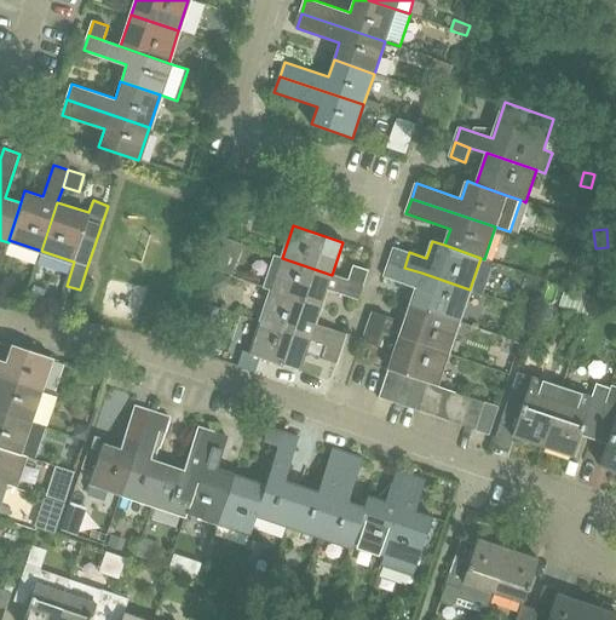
[(409,252),(395,247),(390,263),(404,268),(409,252)]
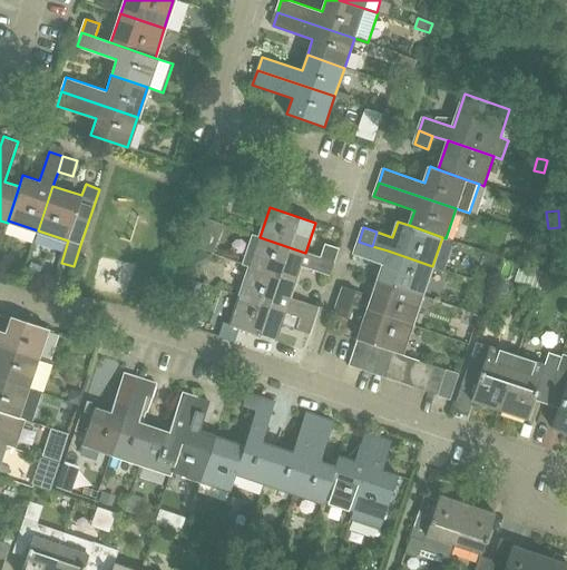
[(250,266),(295,281),(300,266),(330,276),(334,263),(321,257),(305,253),(260,237),(254,235),(244,264),(250,266)]
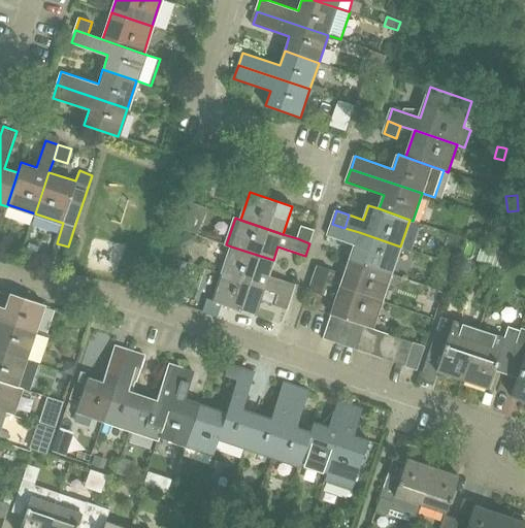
[(516,229),(524,236),(524,219),(516,229)]
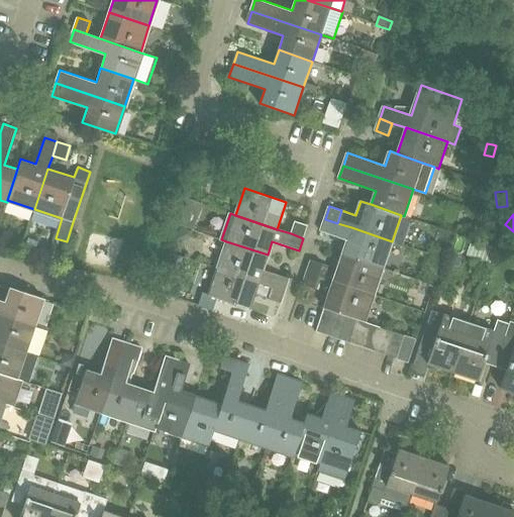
[(333,235),(337,223),(325,219),(321,231),(333,235)]
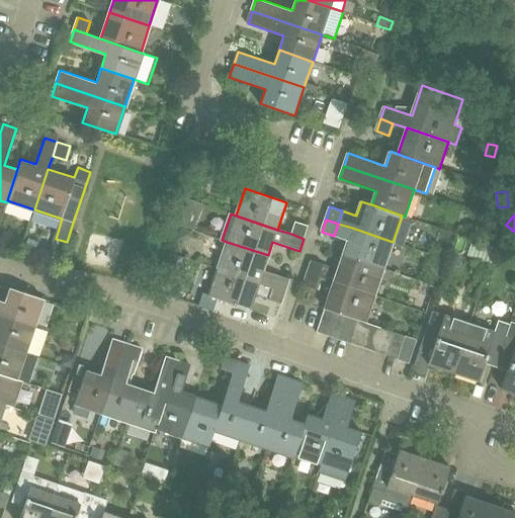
[(295,222),(291,234),(304,239),(308,226),(295,222)]
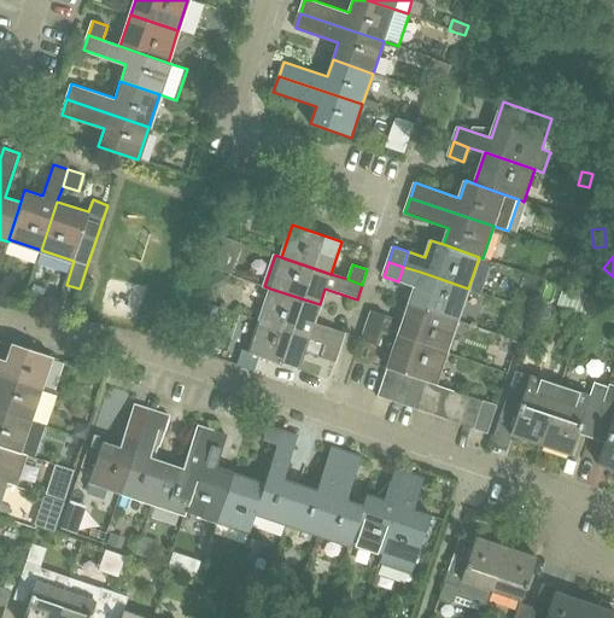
[(457,320),(468,289),(420,272),(403,267),(398,281),(414,287),(409,304),(457,320)]
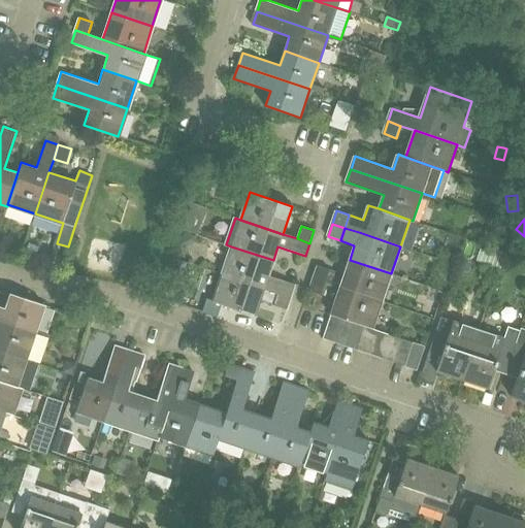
[(222,274),(279,293),(291,297),(295,285),(268,276),(273,260),(231,246),(222,274)]
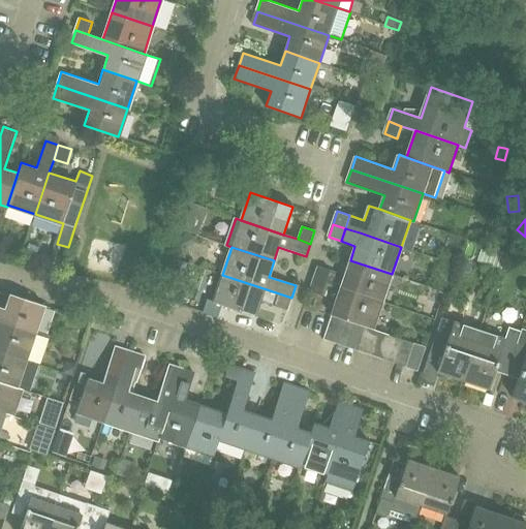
[(392,274),(350,260),(341,287),(382,302),(392,274)]
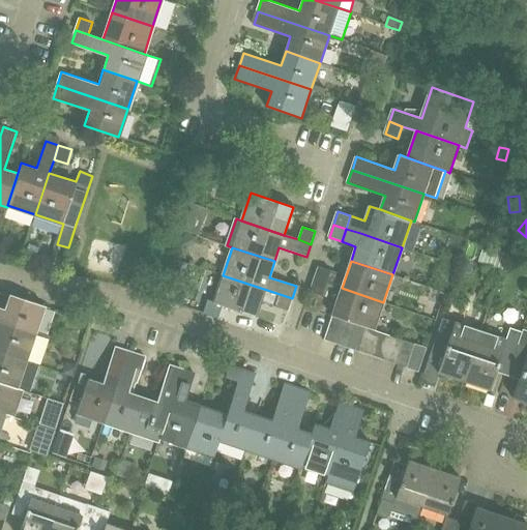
[(331,270),(319,266),(315,278),(327,283),(331,270)]
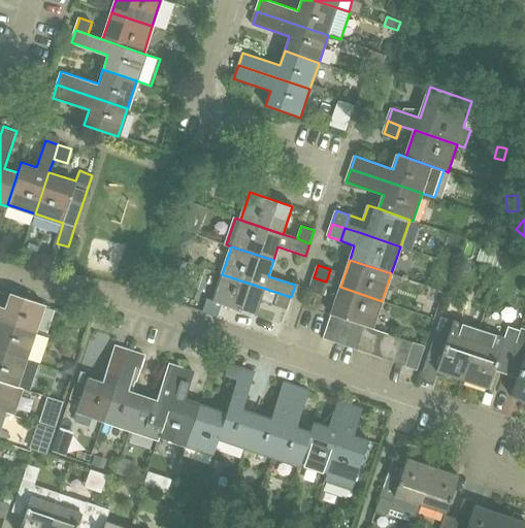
[(208,300),(203,312),(219,318),(223,304),(255,316),(260,300),(274,305),(279,293),(222,274),(212,301),(208,300)]
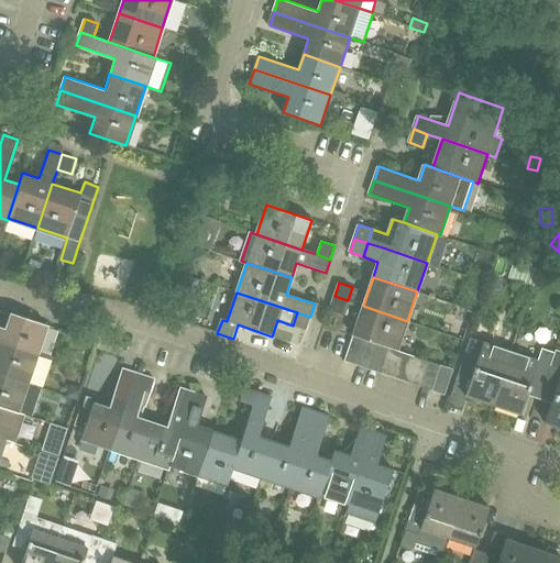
[(343,315),(348,300),(335,296),(330,310),(343,315)]
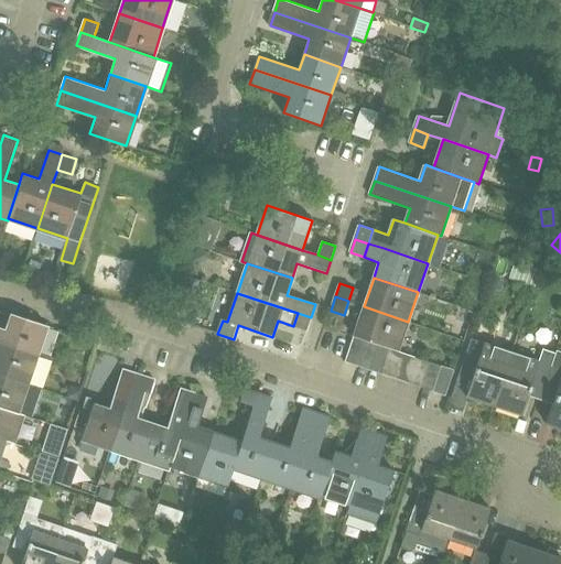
[(172,318),(183,322),(189,305),(177,302),(172,318)]
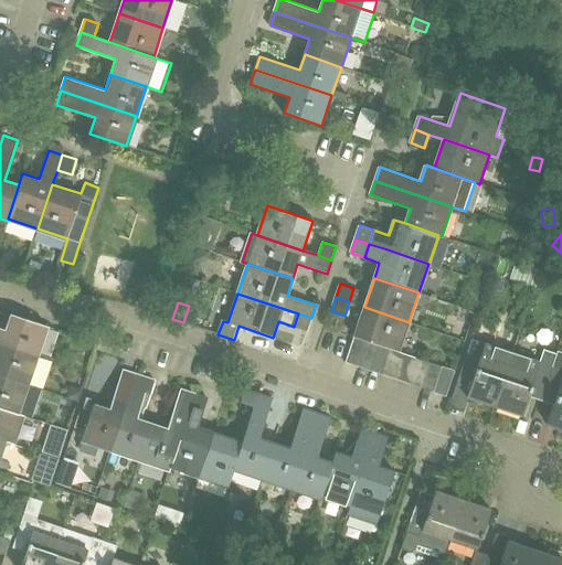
[(379,344),(391,349),(399,351),(409,322),(364,307),(354,336),(366,340),(379,344)]
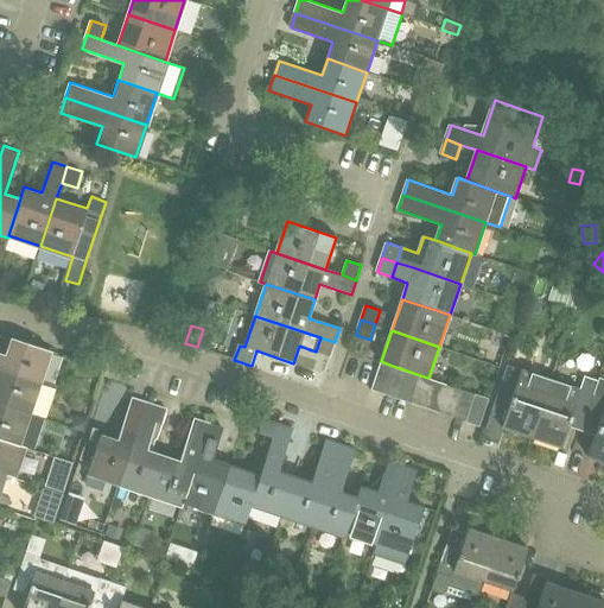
[(0,353),(0,368),(39,382),(50,350),(11,337),(5,355),(0,353)]
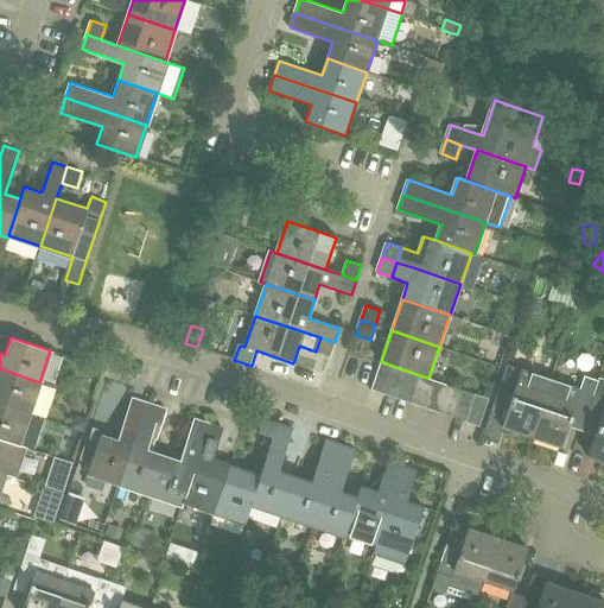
[(330,356),(335,342),(320,337),(316,352),(330,356)]
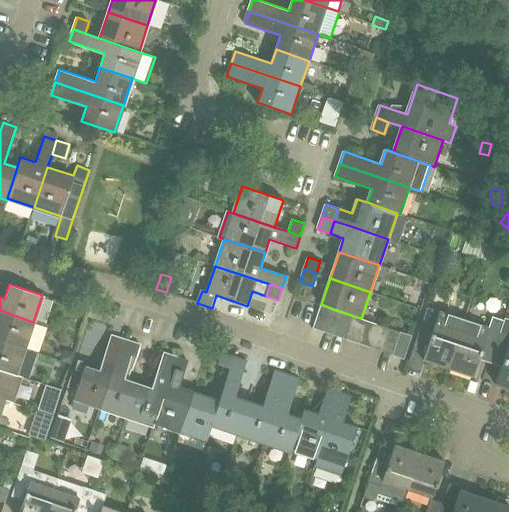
[(322,332),(331,308),(321,304),(312,329),(322,332)]
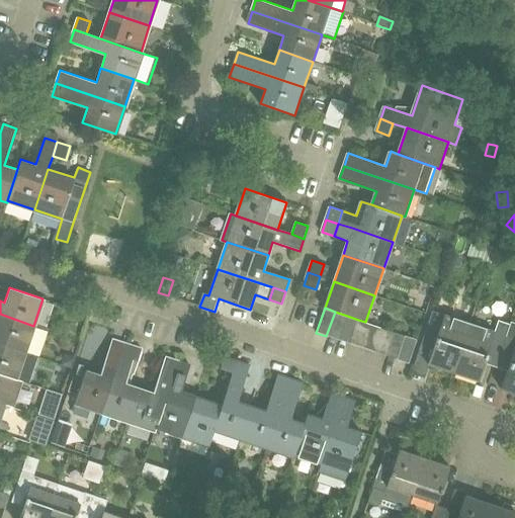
[(452,372),(464,336),(469,324),(432,311),(421,342),(433,346),(427,363),(452,372)]
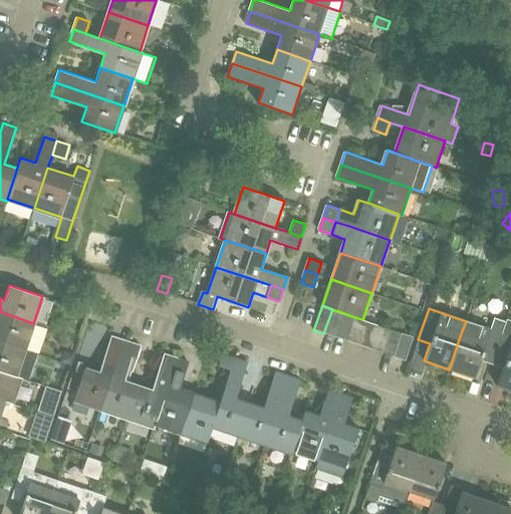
[(323,333),(335,337),(344,313),(332,309),(323,333)]
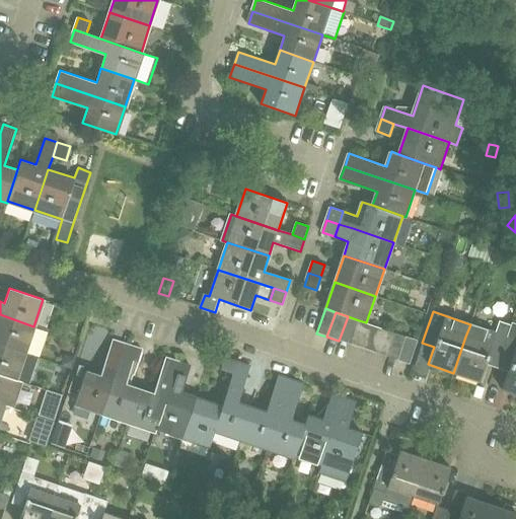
[(0,344),(24,353),(33,326),(0,314),(0,344)]
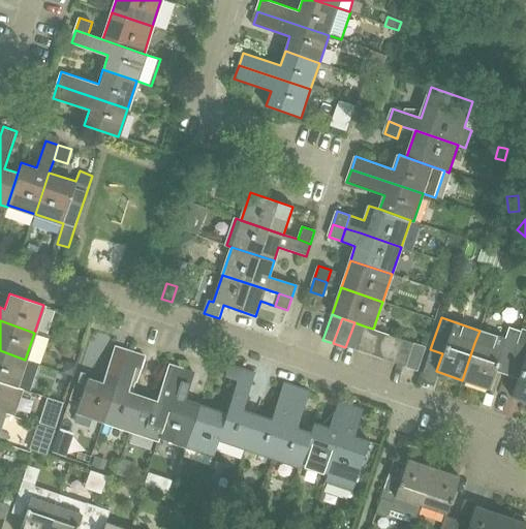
[(345,347),(357,351),(366,327),(354,322),(345,347)]
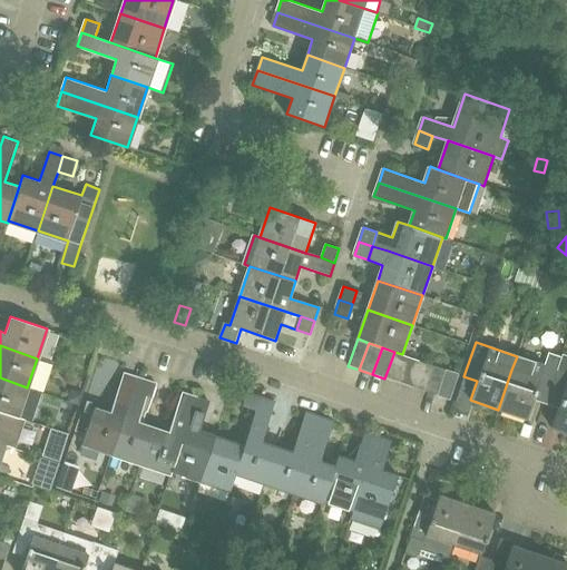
[(407,355),(402,354),(394,352),(384,379),(398,383),(407,355)]
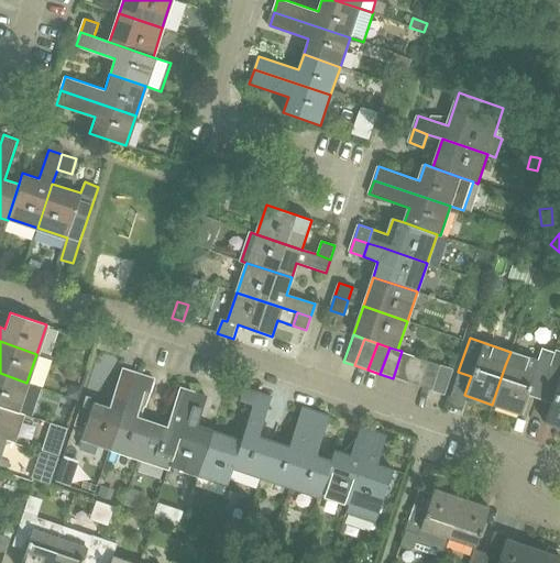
[(511,352),(505,365),(492,405),(518,414),(525,394),(539,399),(550,365),(555,354),(544,350),(539,362),(511,352)]
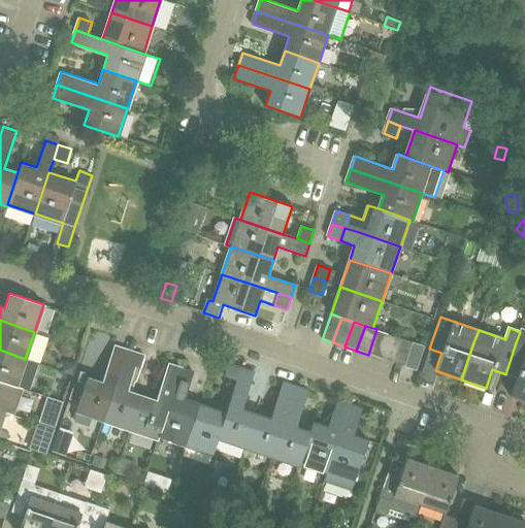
[(511,396),(524,400),(524,329),(521,328),(520,332),(516,342),(505,374),(517,378),(511,396)]
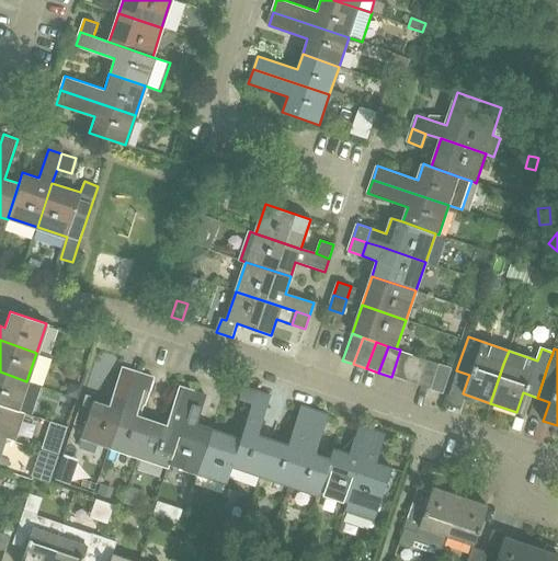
[(391,377),(405,380),(413,354),(400,350),(391,377)]
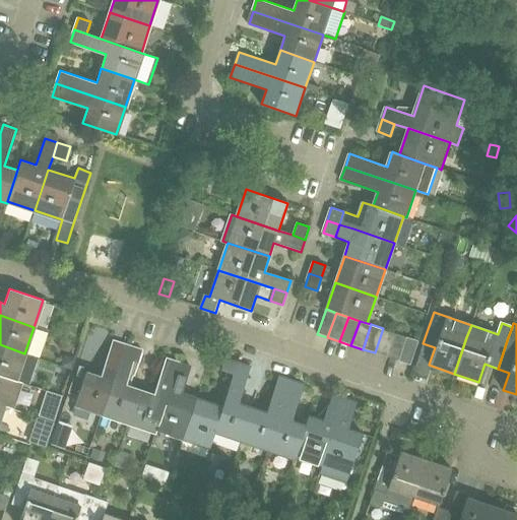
[(375,352),(386,356),(394,332),(383,328),(375,352)]
